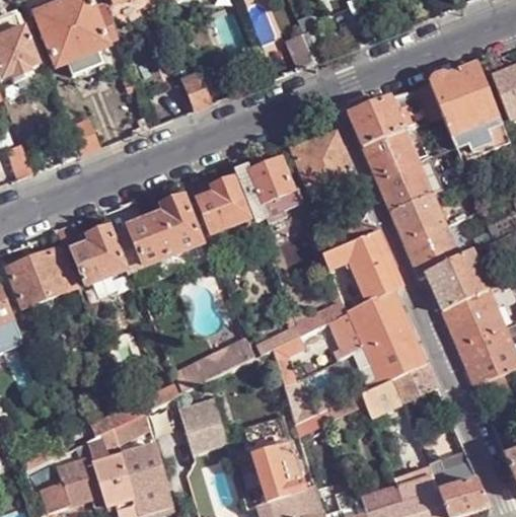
[(104,41),(115,37),(103,9),(93,13),(88,0),(67,0),(65,1),(33,13),(54,65),(66,60),(72,73),(101,62),(95,47),(106,43),(104,41)]
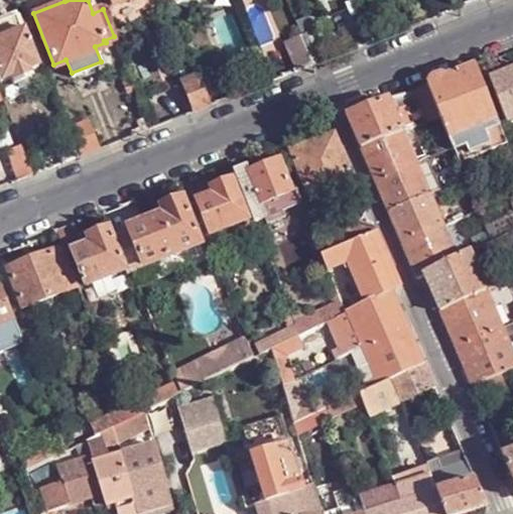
[(98,0),(102,8),(112,4),(121,0),(128,0),(98,0)]
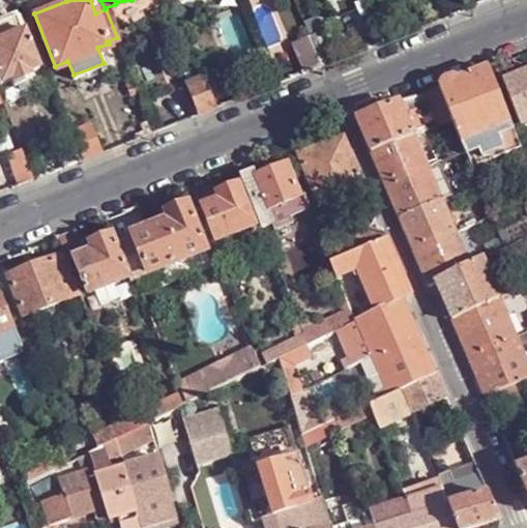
[(0,83),(9,79),(12,85),(28,79),(26,72),(37,67),(22,29),(20,30),(13,15),(0,20),(0,83)]
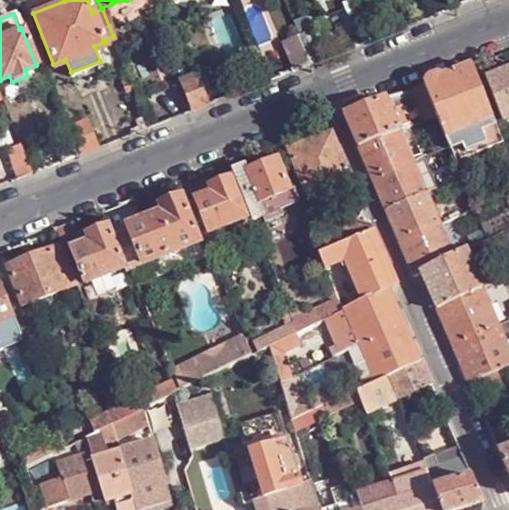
[(311,61),(327,54),(314,25),(298,32),(311,61)]
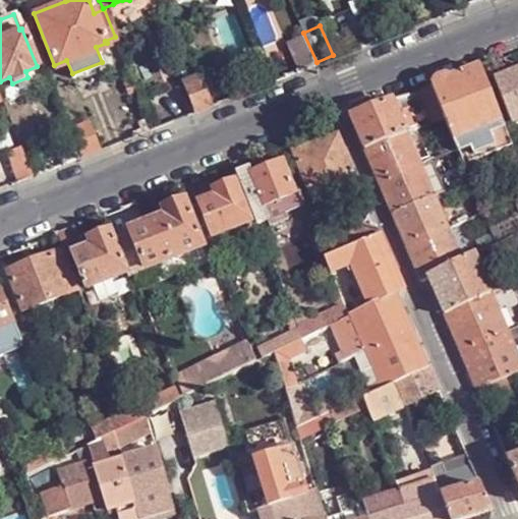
[(299,69),(317,62),(303,33),(287,41),(299,69)]
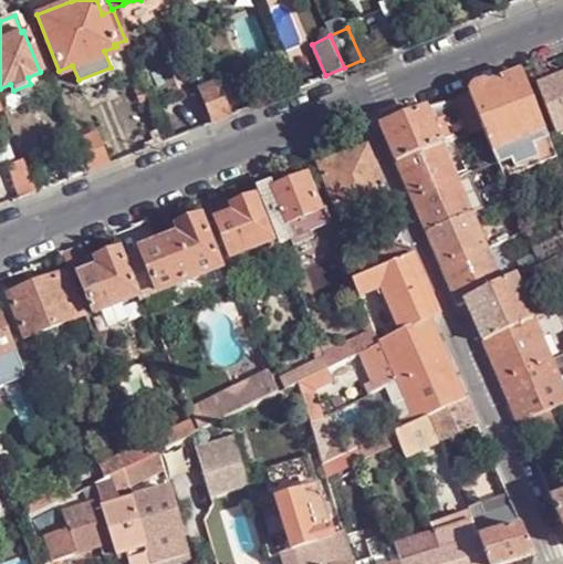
[(499,166),(502,174),(553,154),(520,70),(468,90),(482,125),(497,160),(499,166)]
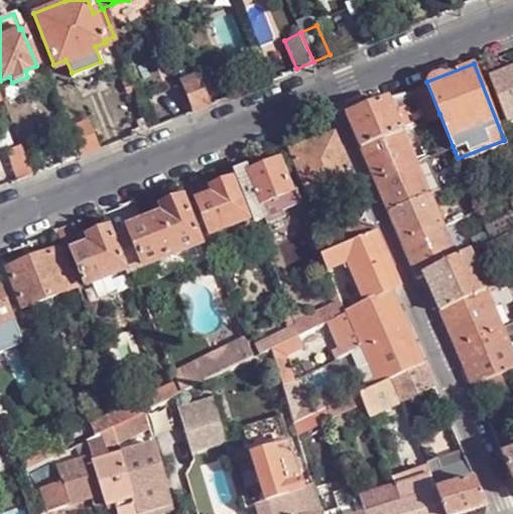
[(505,120),(512,116),(512,67),(489,77),(505,120)]
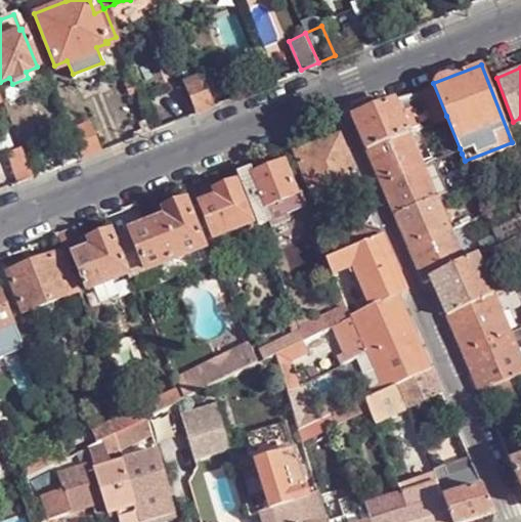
[(197,110),(213,103),(200,72),(183,79),(197,110)]
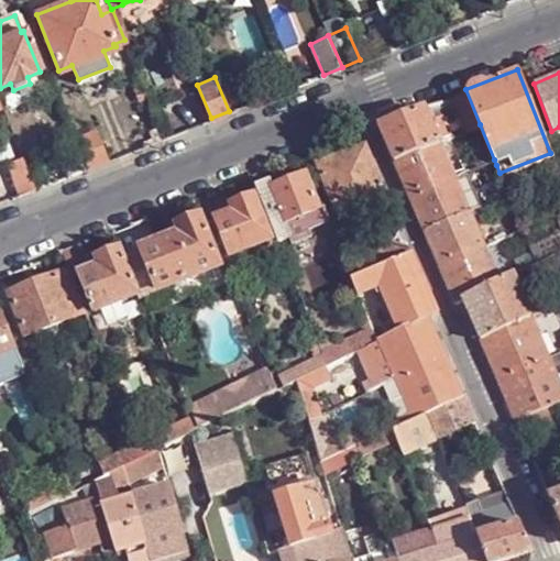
[(465,130),(480,124),(465,89),(451,96),(465,130)]
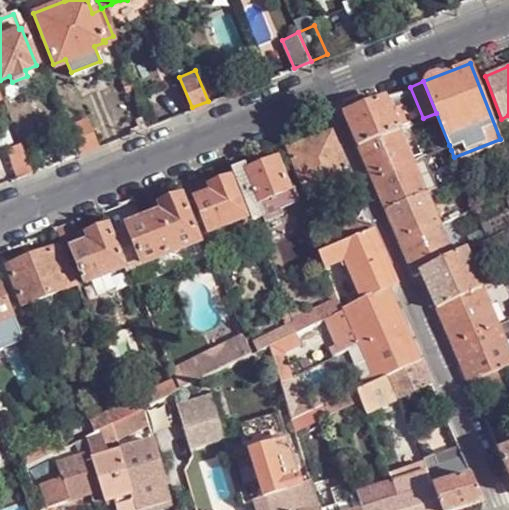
[(343,113),(357,144),(399,128),(390,110),(385,97),(343,113)]
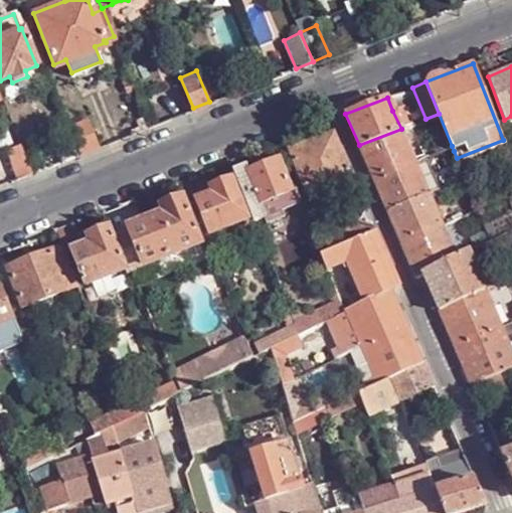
[(392,111),(401,129),(410,125),(402,106),(392,111)]
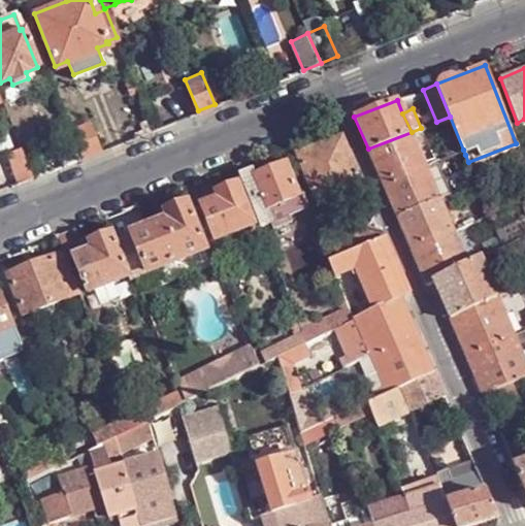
[(83,156),(100,150),(88,122),(70,129),(76,142),(83,156)]
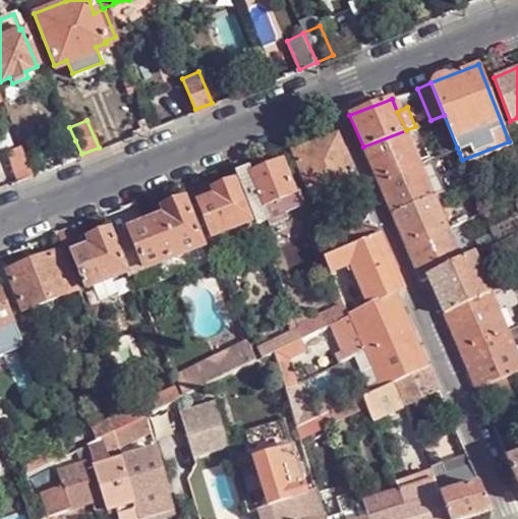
[(406,130),(419,163),(425,161),(433,158),(417,125),(415,126),(406,130)]
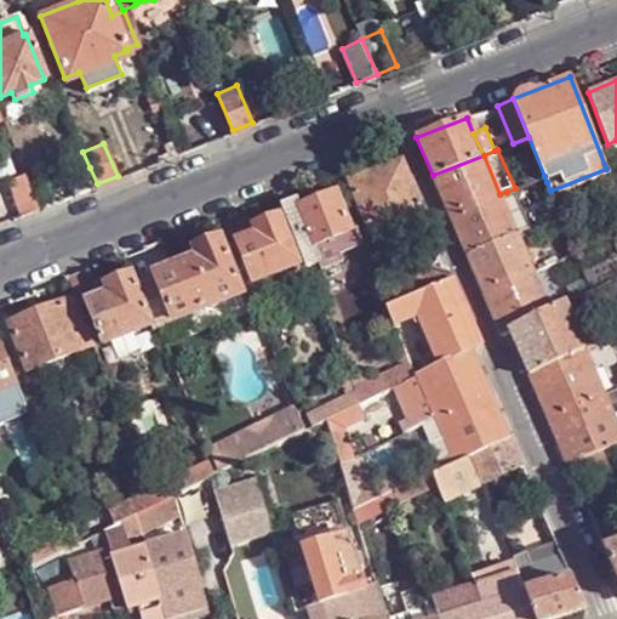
[(433,175),(450,215),(500,194),(484,155),(433,175)]
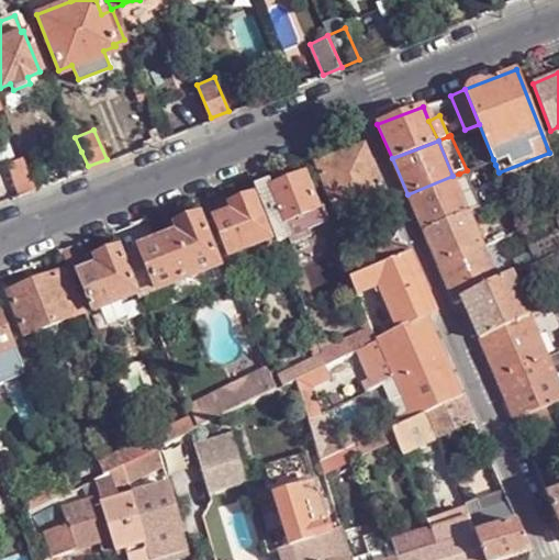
[(383,192),(362,145),(320,161),(337,211),(383,192)]
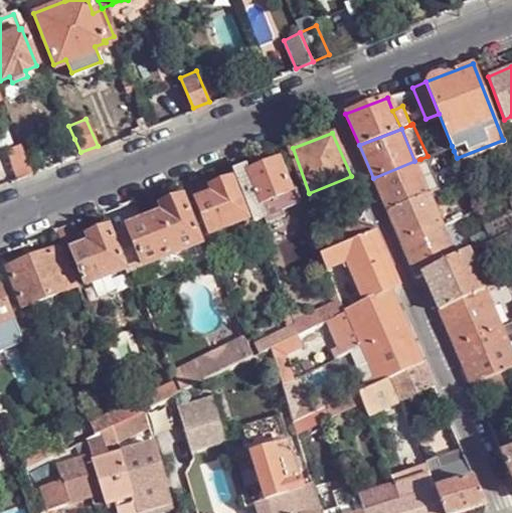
[(23,150),(20,142),(7,147),(19,177),(32,171),(23,150)]
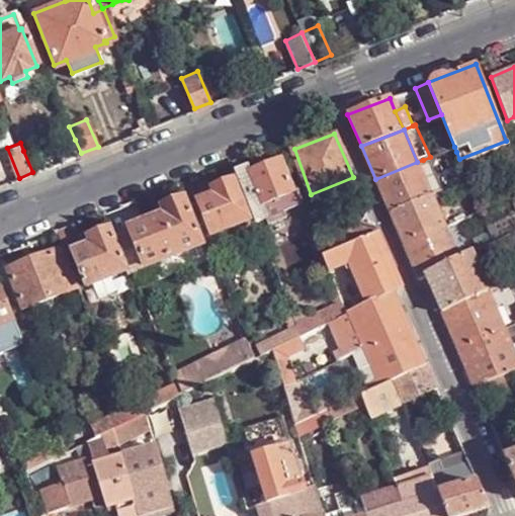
[(32,172),(49,166),(47,162),(43,152),(39,154),(36,146),(23,151),(32,172)]
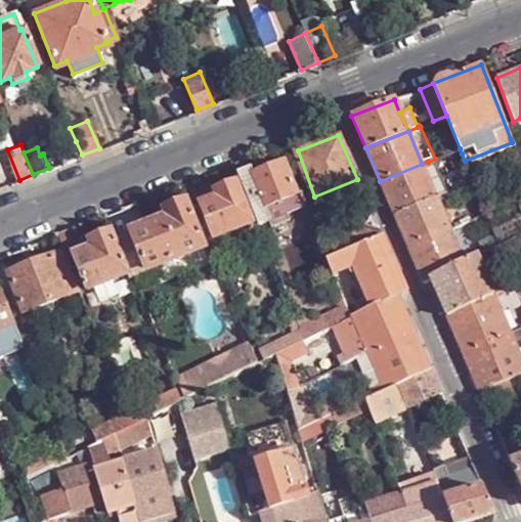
[(435,159),(437,165),(462,154),(460,148),(435,159)]
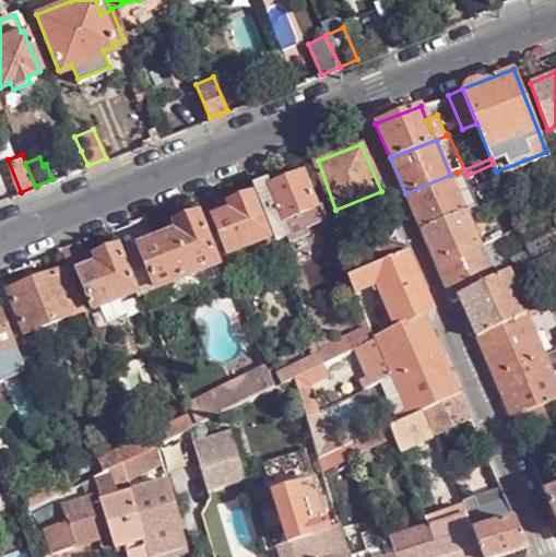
[(263,167),(250,173),(257,191),(274,234),(275,238),(286,234),(288,241),(307,235),(304,227),(327,217),(321,203),(316,205),(304,173),(271,185),(263,167)]
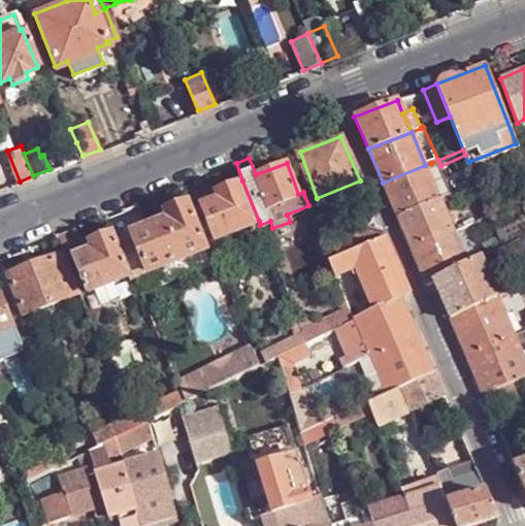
[(425,165),(438,197),(452,192),(440,166),(438,160),(431,163),(425,165)]
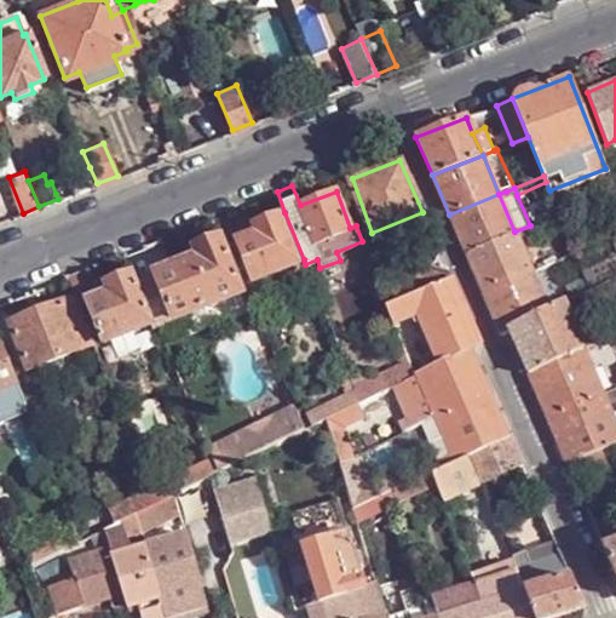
[(449,215),(465,251),(514,232),(499,194),(449,215)]
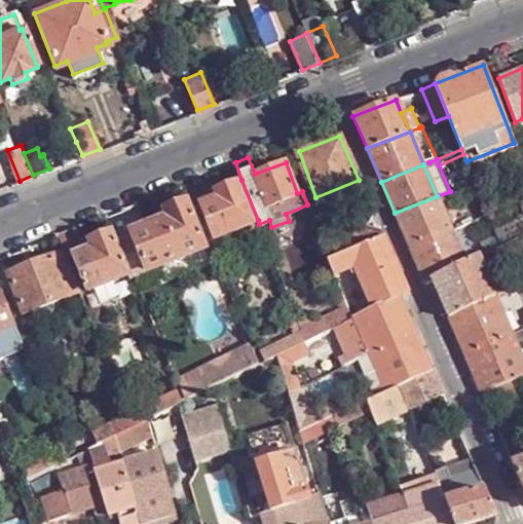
[(217,197),(188,209),(197,231),(198,230),(212,225),(216,236),(209,239),(215,255),(245,244),(238,227),(258,220),(241,180),(214,190),(217,197)]
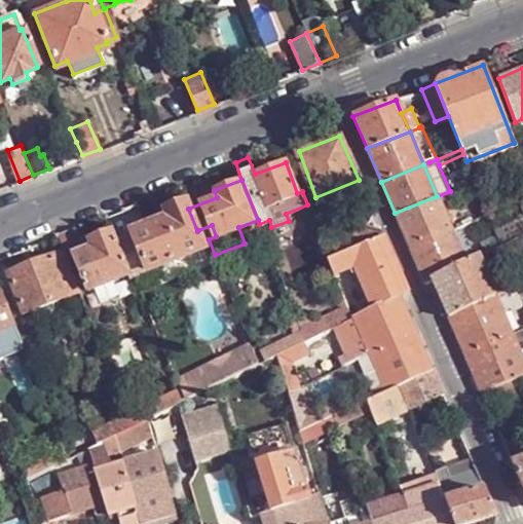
[(395,213),(410,248),(451,229),(437,196),(395,213)]
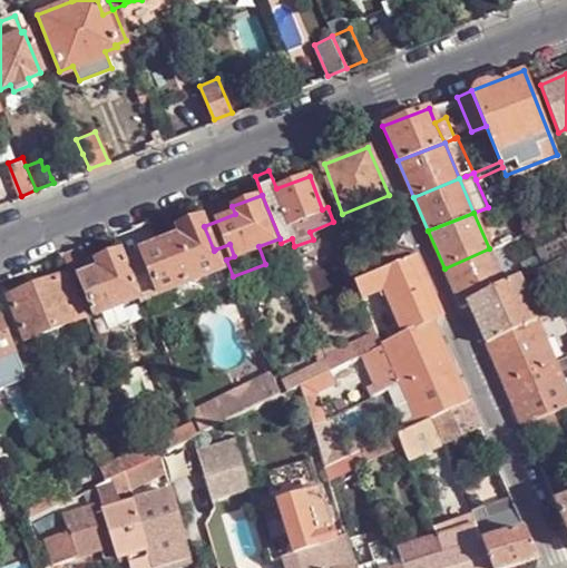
[(123,257),(138,296),(138,300),(144,296),(145,297),(183,283),(198,277),(222,267),(215,250),(214,251),(204,226),(202,219),(177,228),(179,235),(123,257)]
